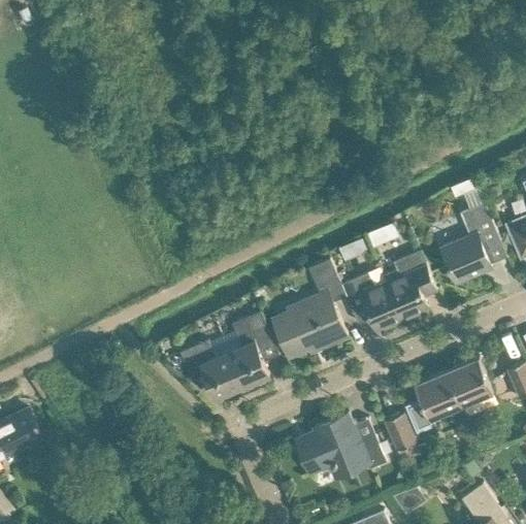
[(525,179),(522,183),(525,192),(525,214),(503,224),(519,260),(523,258),(525,261),(525,260),(525,179)]
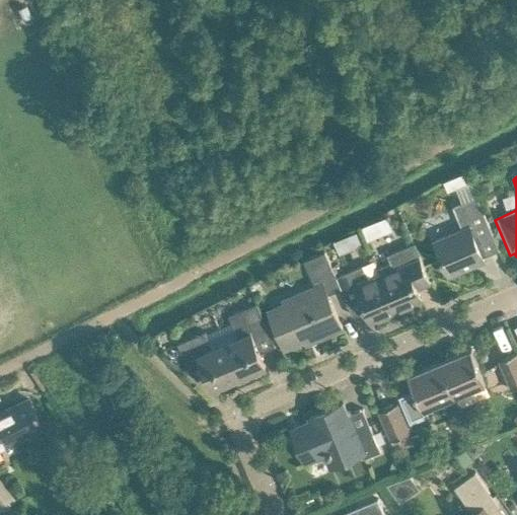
[(497,252),(498,252),(475,200),(453,209),(462,231),(433,243),(447,278),(483,263),(481,256),(496,250),(497,252)]
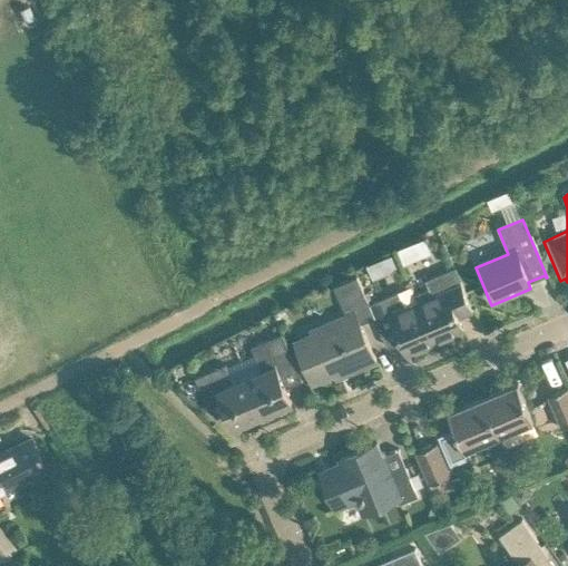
[(405,265),(432,254),(426,238),(399,250),(405,265)]
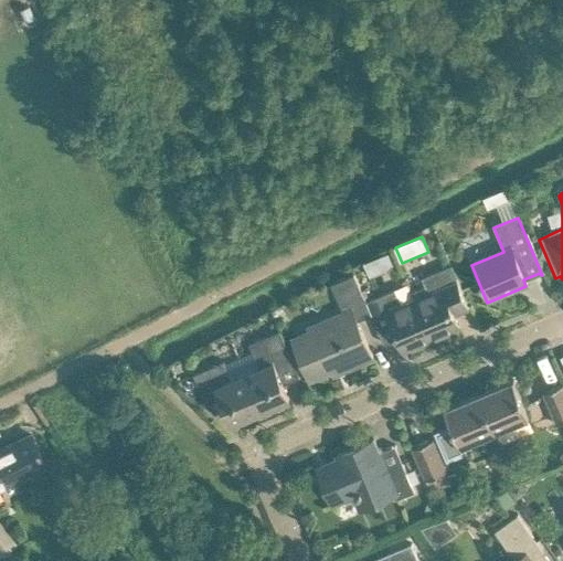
[(369,275),(389,271),(386,258),(365,264),(369,275)]
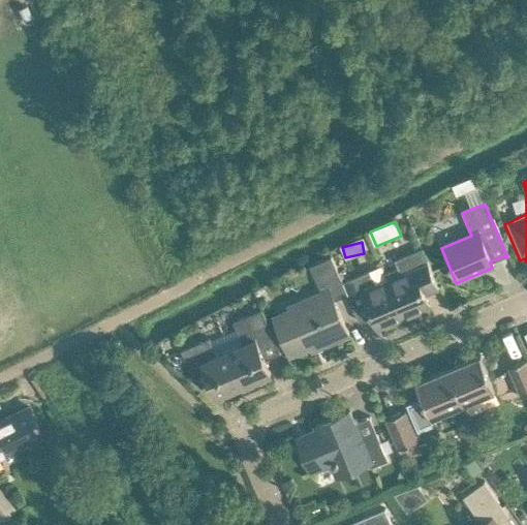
[(429,308),(424,297),(437,290),(421,251),(393,263),(397,272),(384,277),(388,283),(403,319),(429,308)]
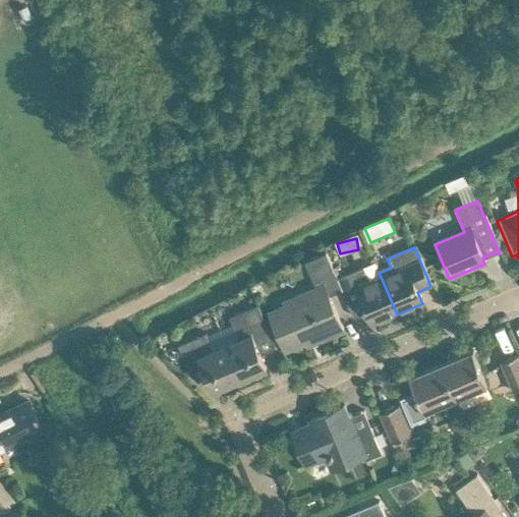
[(312,285),(334,276),(325,254),(304,264),(312,285)]
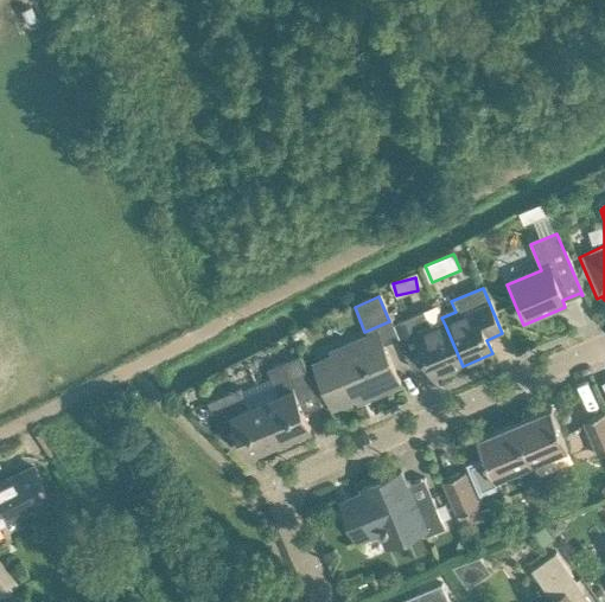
[(432,378),(463,366),(445,325),(431,331),(422,313),(392,326),(403,356),(420,348),(432,378)]
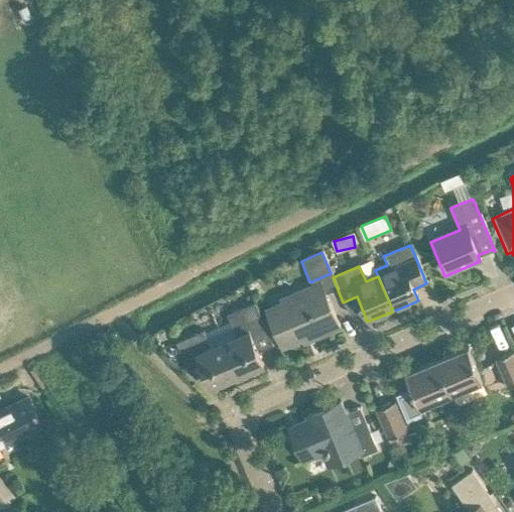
[(320,338),(339,330),(319,284),(293,295),(297,304),(268,316),(281,348),(318,333),(320,338)]
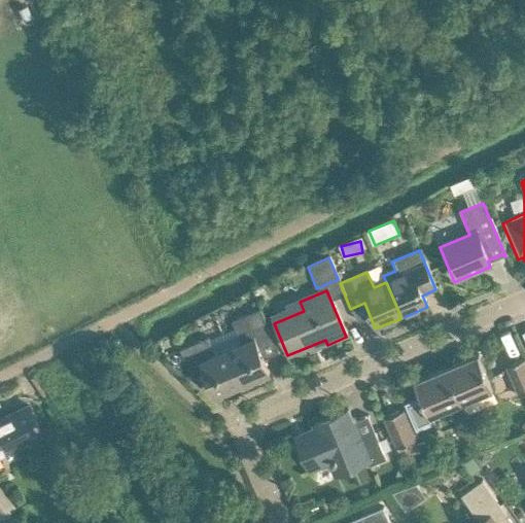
[(241,346),(228,351),(242,385),(269,374),(255,343),(270,336),(259,311),(235,321),(240,335),(237,337),(241,346)]
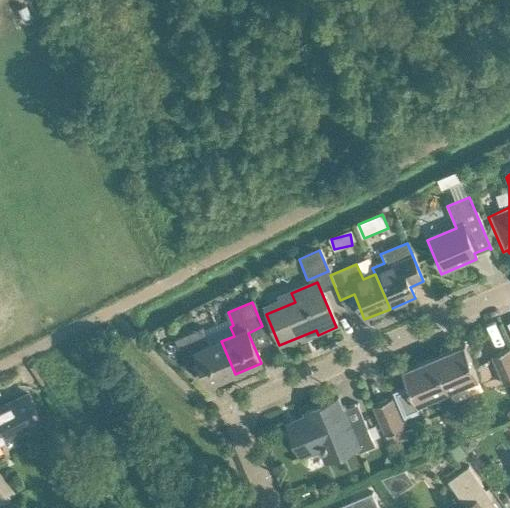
[(209,385),(235,374),(221,341),(208,346),(201,330),(173,341),(186,366),(199,360),(209,385)]
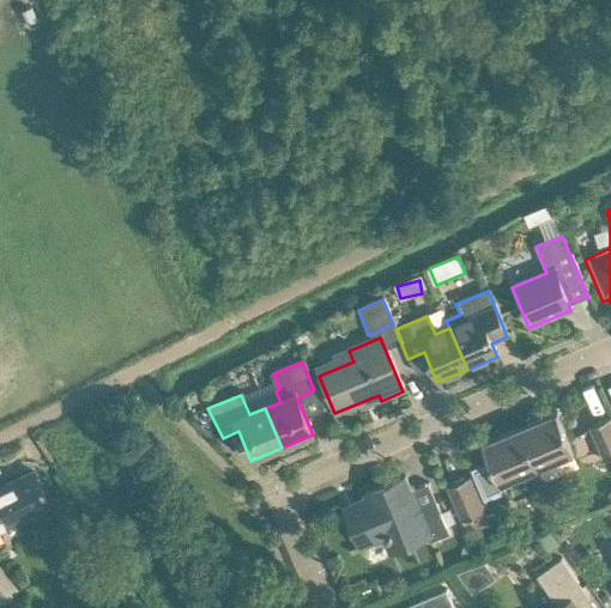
[(573,455),(556,415),(518,431),(534,470),(573,455)]
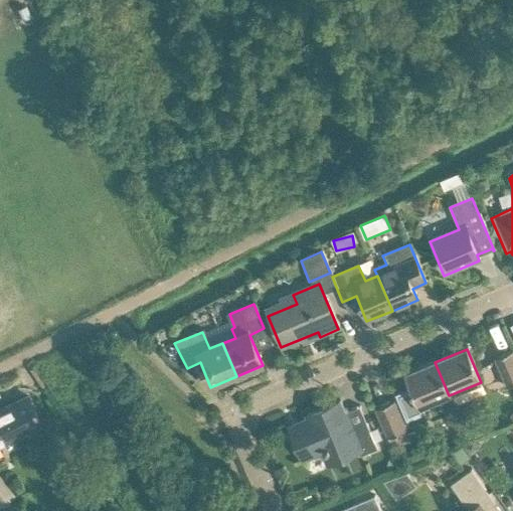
[(512,353),(512,351),(494,359),(506,388),(512,385),(512,353)]
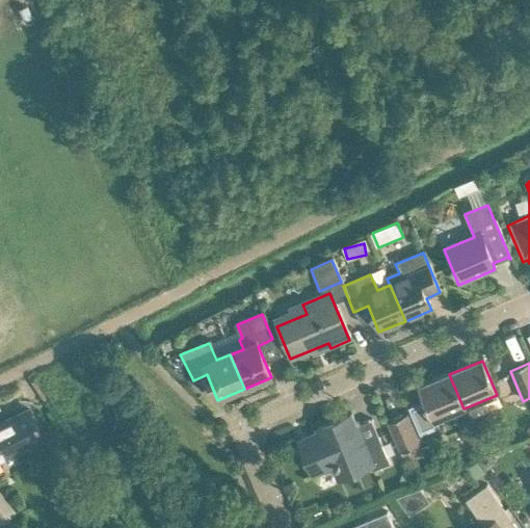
[(433,426),(431,422),(464,408),(449,374),(417,388),(424,405),(412,411),(420,431),(433,426)]
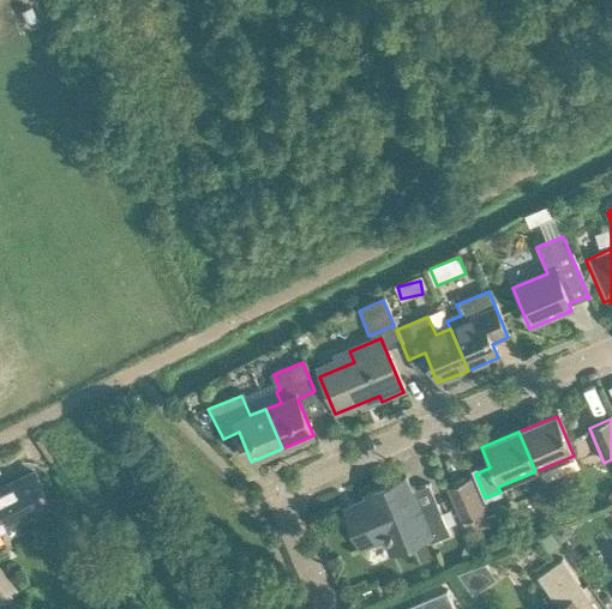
[(0,531),(47,508),(30,475),(0,489),(0,531)]
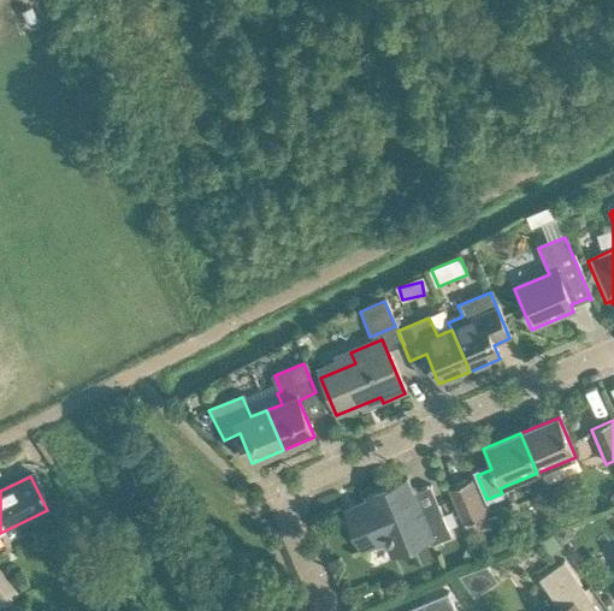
[(470,480),(448,490),(464,526),(485,516),(470,480)]
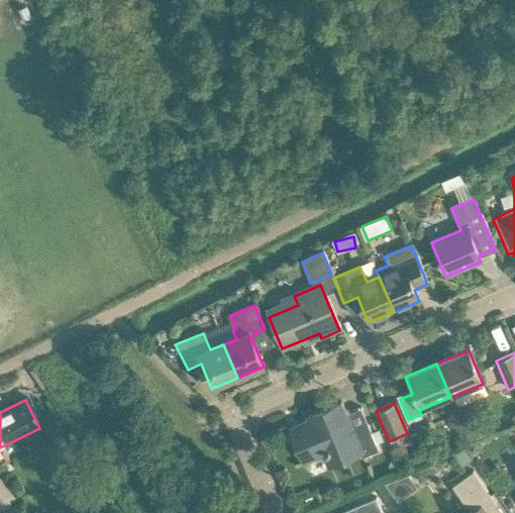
[(325,456),(340,450),(344,462),(359,454),(362,459),(378,452),(367,425),(351,432),(340,404),(306,419),(308,422),(295,428),(297,433),(291,435),(303,464),(324,454),(325,456)]
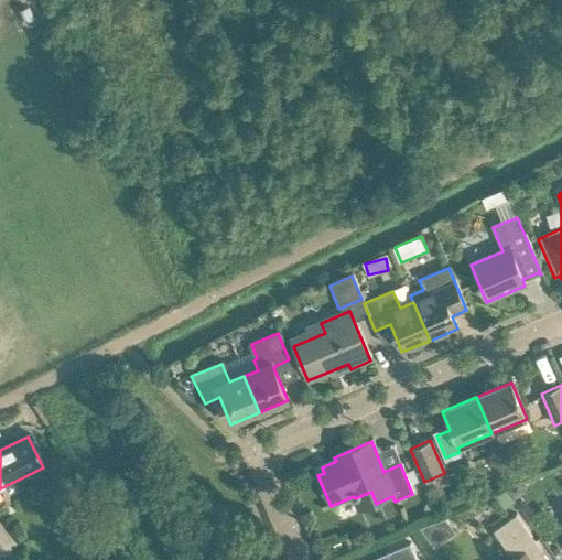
[(503,512),(514,504),(504,490),(493,497),(503,512)]
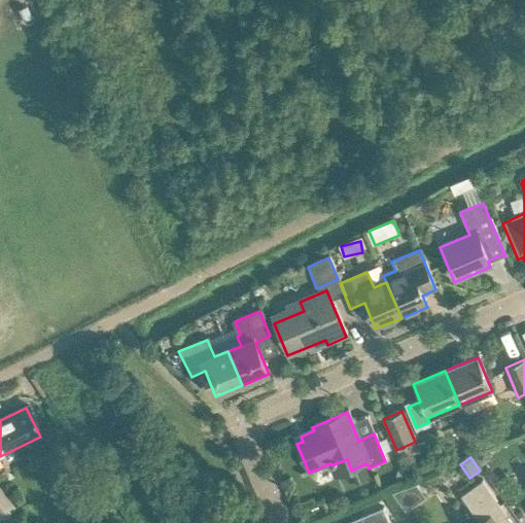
[(494,522),(504,515),(481,482),(459,497),(478,522),(494,522)]
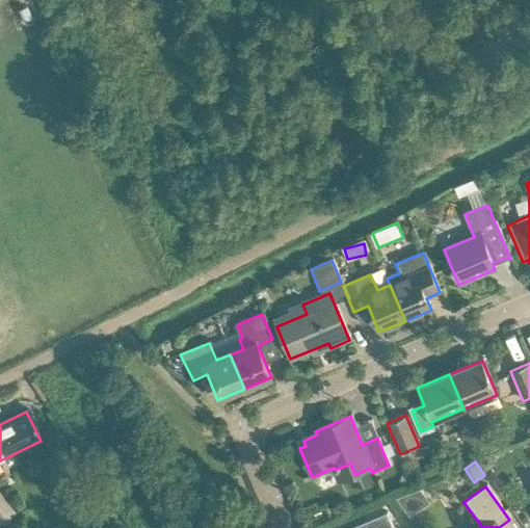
[(407,513),(427,503),(420,490),(400,499),(407,513)]
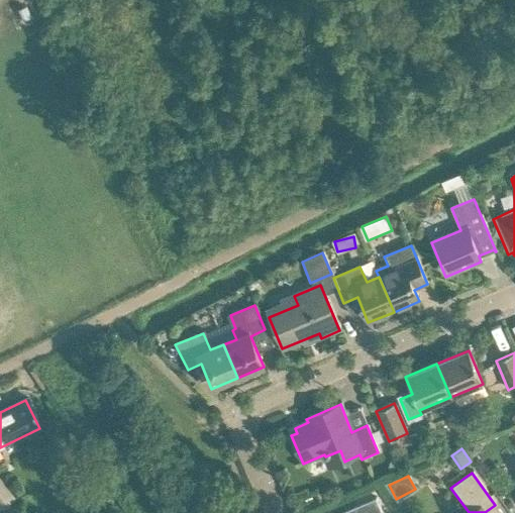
[(0,507),(11,499),(0,485),(0,507)]
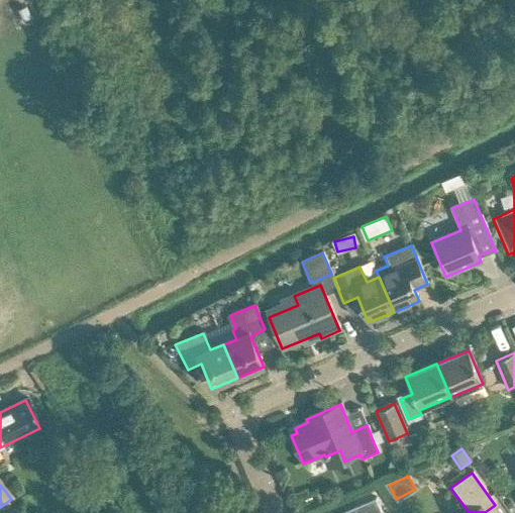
[(380,512),(375,500),(345,512),(380,512)]
